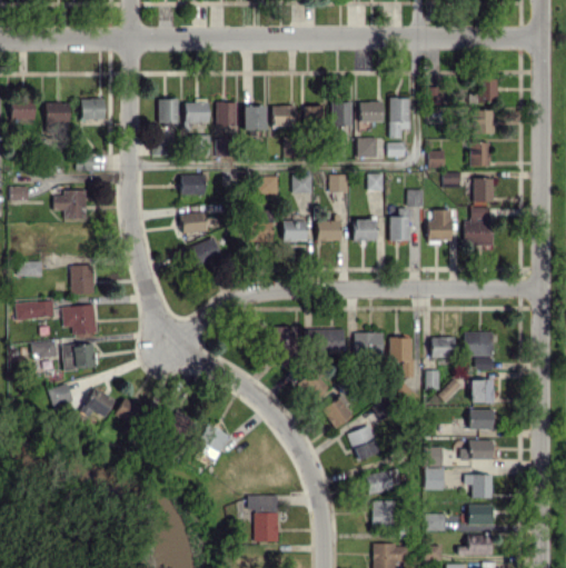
[(497,78),(473,79),(474,102),(497,101),(497,78)]
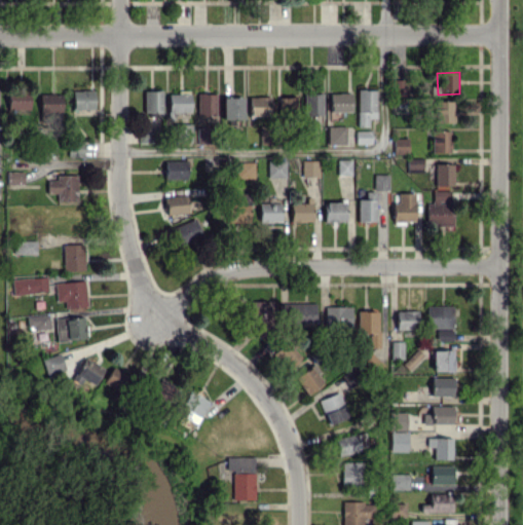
[(395,96),(410,97),(410,80),(395,80),(395,96)]
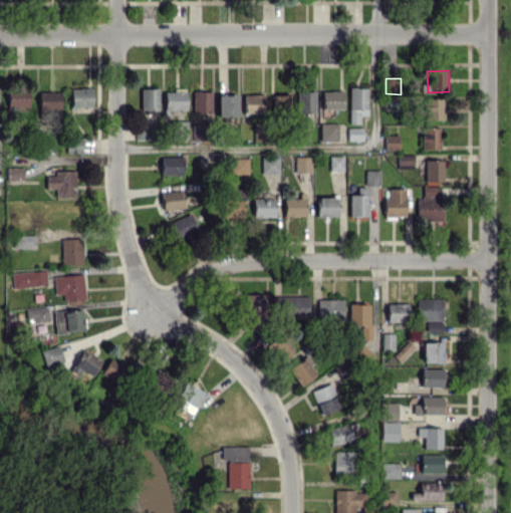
[(93,88),(73,88),(73,106),(93,107),(93,88)]
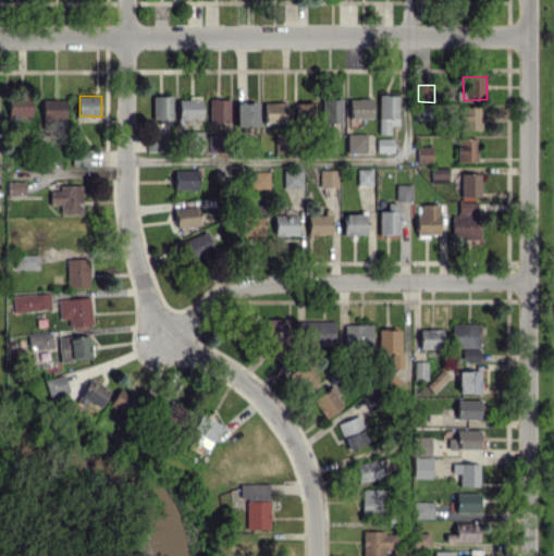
[(155,120),(174,120),(174,96),(155,97),(155,120)]
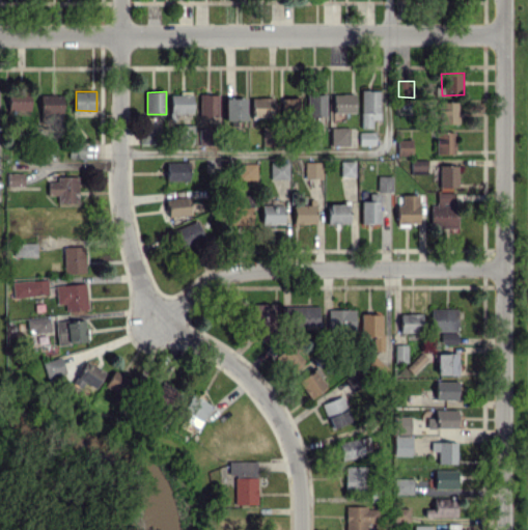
[(363,128),(374,128),(374,119),(382,119),(382,91),(363,91),(363,128)]
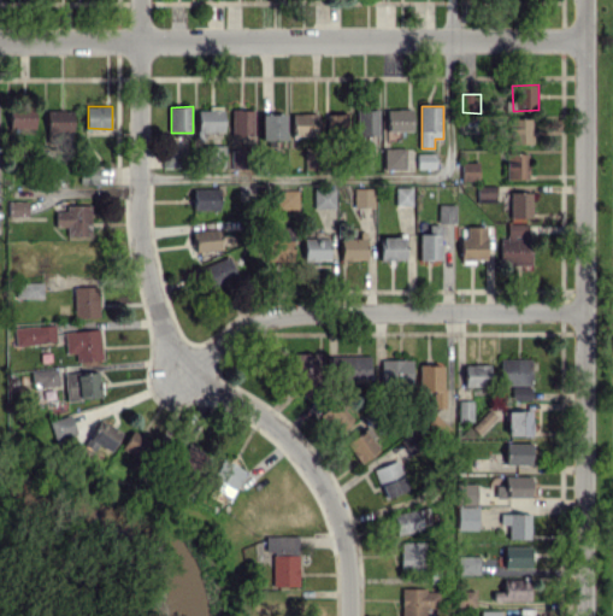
[(37,132),(37,107),(12,107),(12,132),(37,132)]
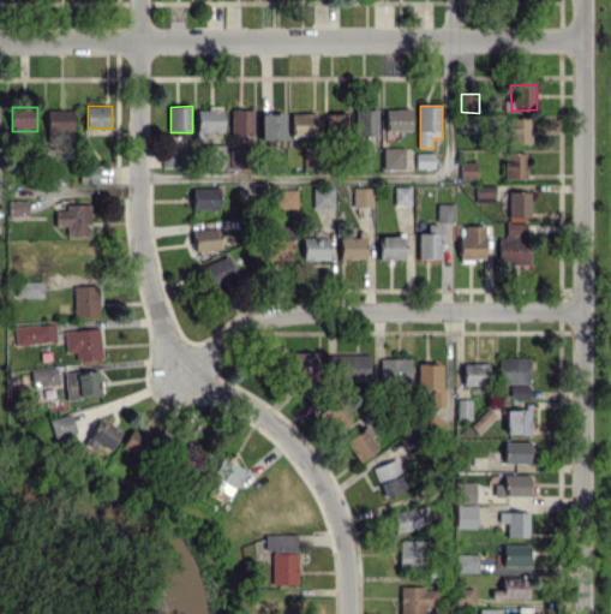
[(199,132),(225,132),(225,108),(199,108),(199,132)]
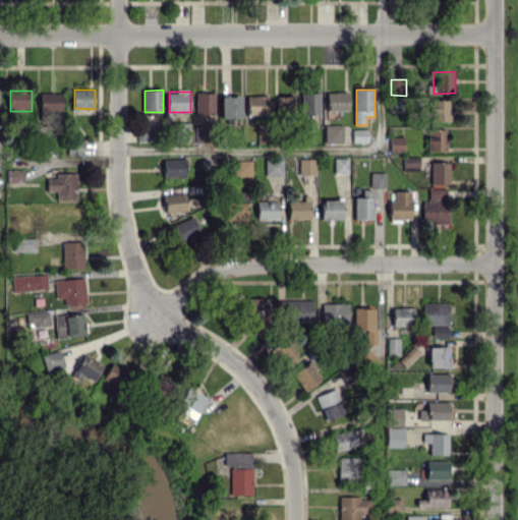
[(303,116),(312,116),(312,122),(322,121),(321,93),(303,93),(303,116)]
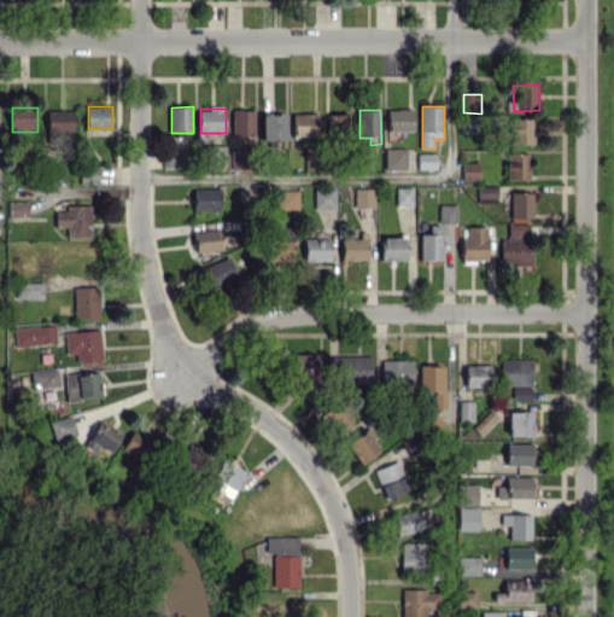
[(415,132),(415,110),(389,110),(390,132),(415,132)]
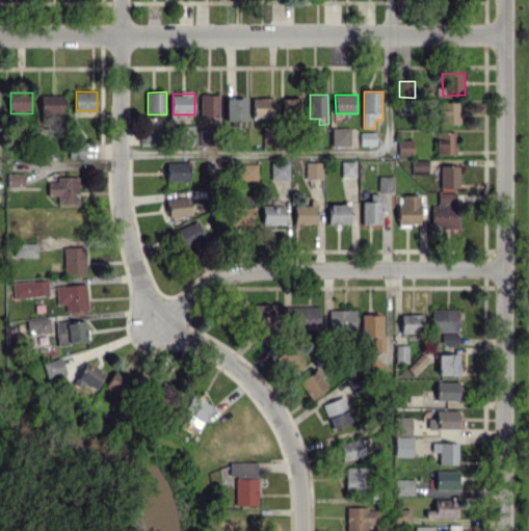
[(43,114),(64,114),(64,96),(43,96),(43,114)]
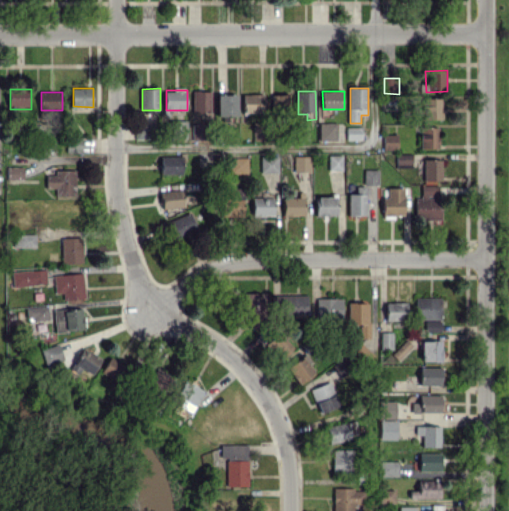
[(212,113),(212,92),(194,92),(194,113),(212,113)]
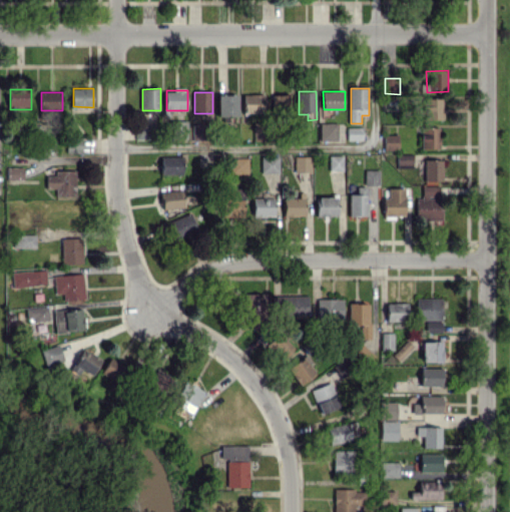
[(266,94),(244,95),(245,113),(266,112),(266,94)]
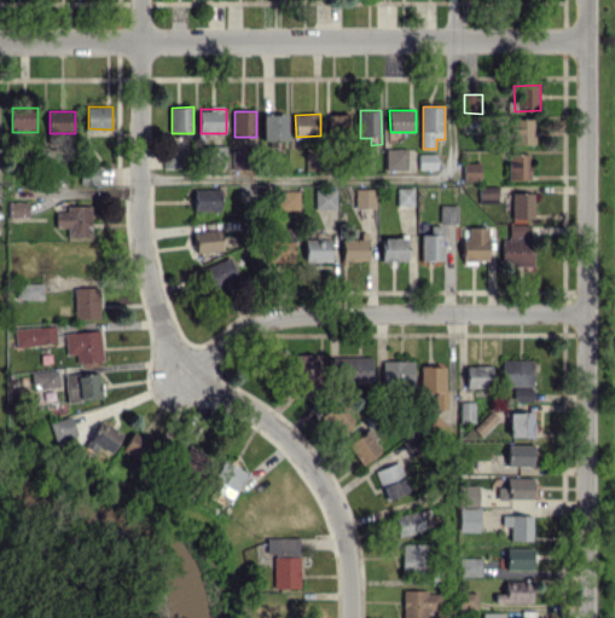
[(289,115),(265,116),(265,143),(289,142),(289,115)]
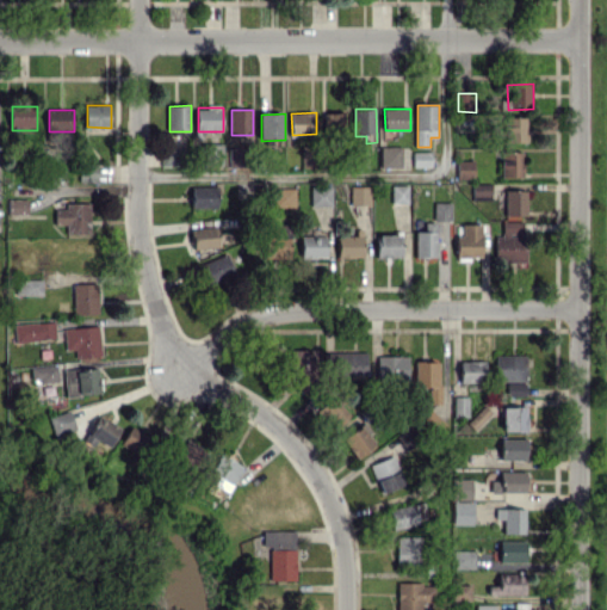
[(346,114),(324,114),(326,134),(347,133),(346,114)]
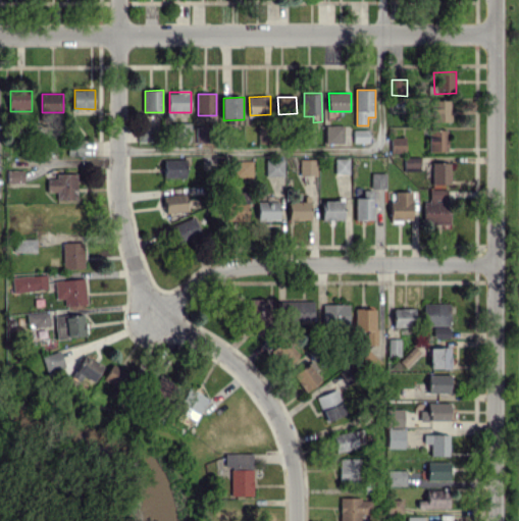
[(453,100),(433,101),(434,122),(453,122),(453,100)]
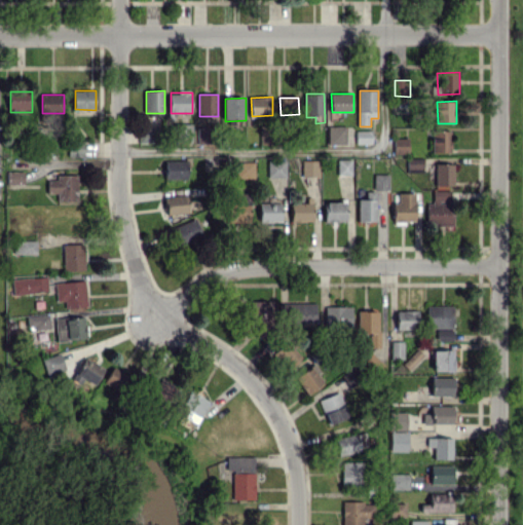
[(194,142),(194,124),(180,124),(181,143),(194,142)]
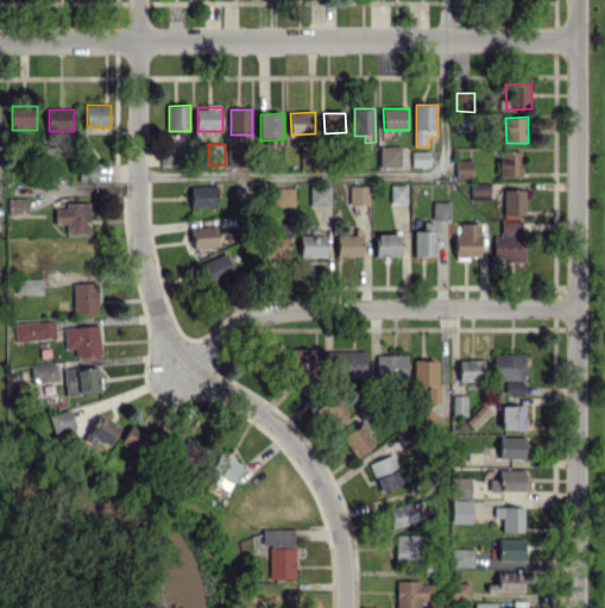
[(403,146),(382,146),(382,168),(403,168),(403,146)]
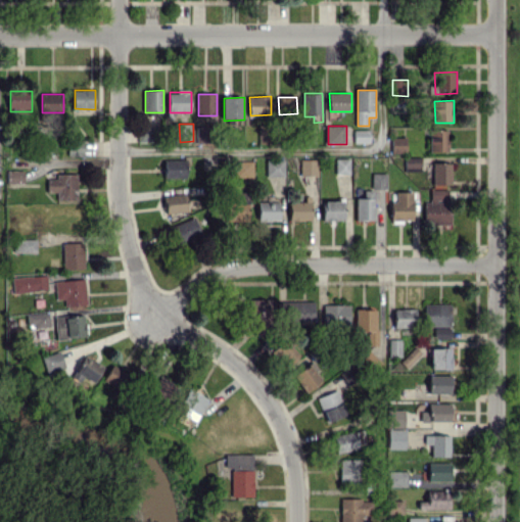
[(198,143),(209,143),(210,127),(198,127),(198,143)]
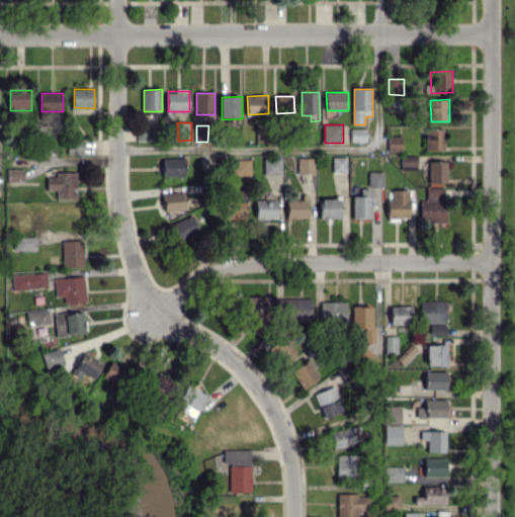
[(154,127),(139,127),(140,142),(154,141),(154,127)]
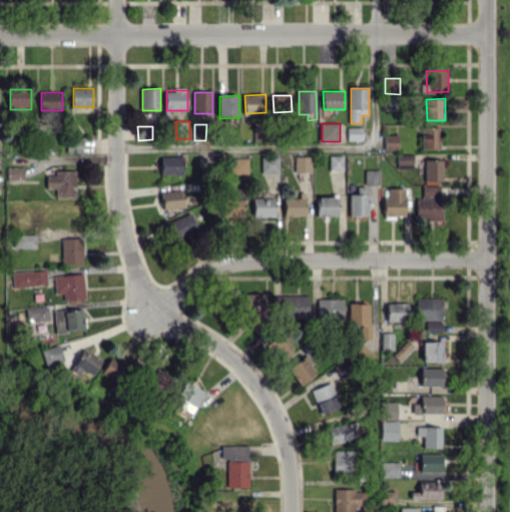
[(365,128),(349,127),(349,140),(364,141),(365,128)]
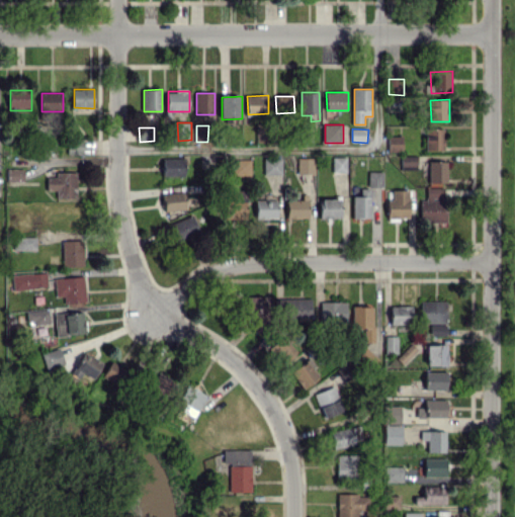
[(445,128),(427,130),(427,151),(445,151),(445,128)]
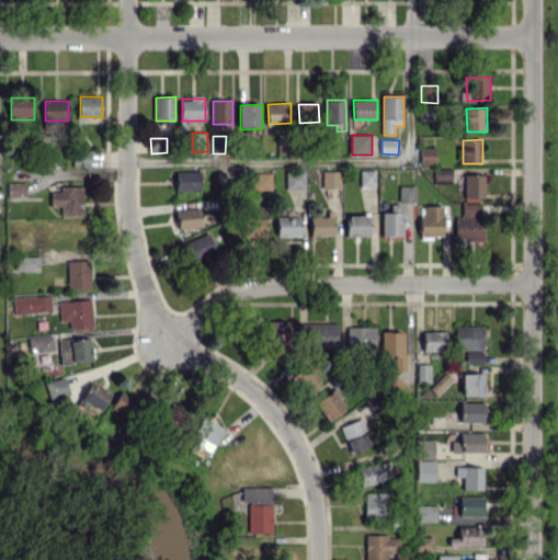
[(422,148),(422,166),(439,166),(439,148),(422,148)]
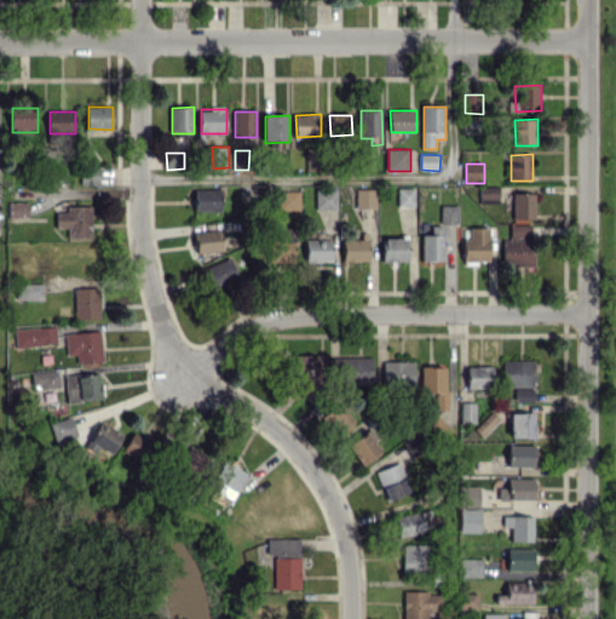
[(500,187),(482,188),(483,204),(501,204),(500,187)]
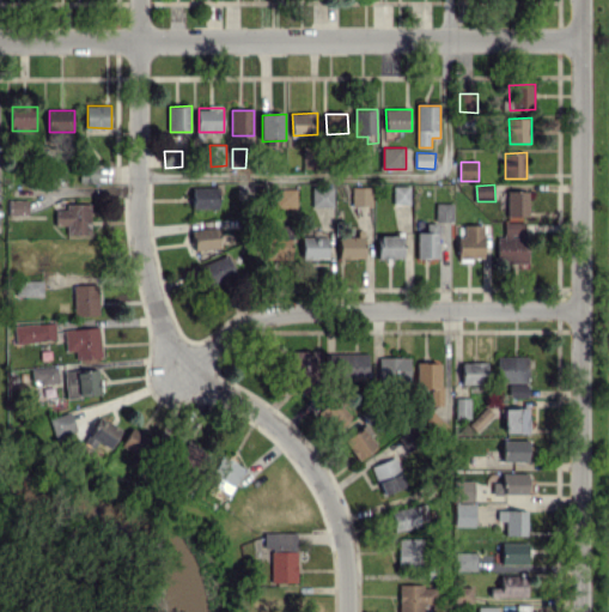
[(375,188),(354,187),(354,206),(373,206),(375,188)]
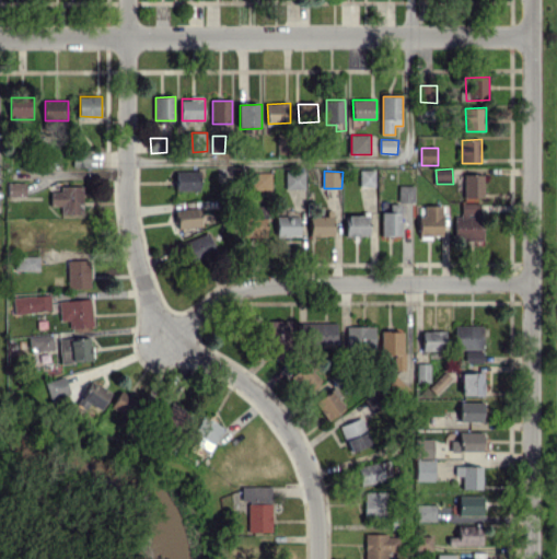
[(376,171),(361,171),(361,187),(376,187),(376,171)]
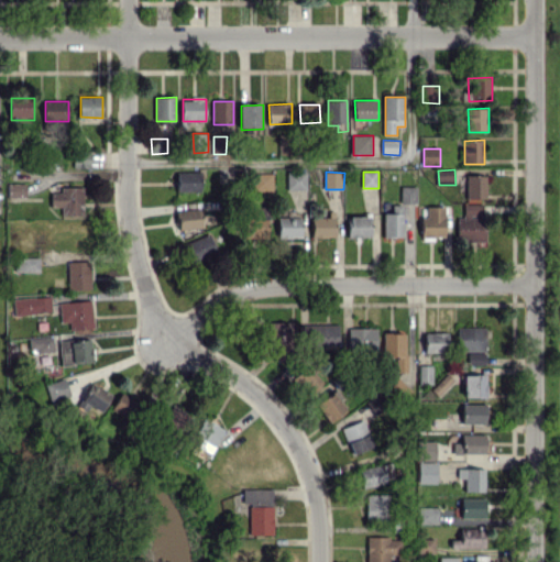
[(202,173),(178,173),(178,193),(202,191),(202,173)]
